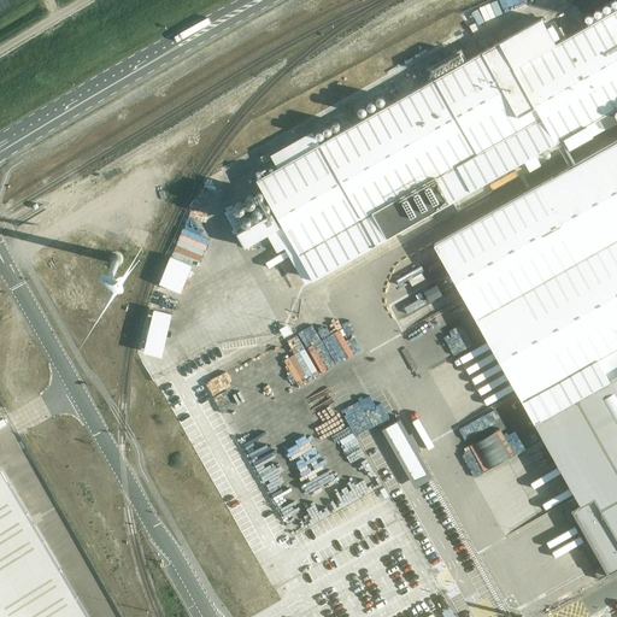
[(499,41),(404,95),(404,97),(438,156),(460,195),(523,160),(534,154),(587,124),(599,117),(604,128),(613,123),(612,121),(616,118),(612,110),(616,106),(616,5),(585,23),(586,27),(566,37),(560,27),(550,33),(541,18),(499,41)]
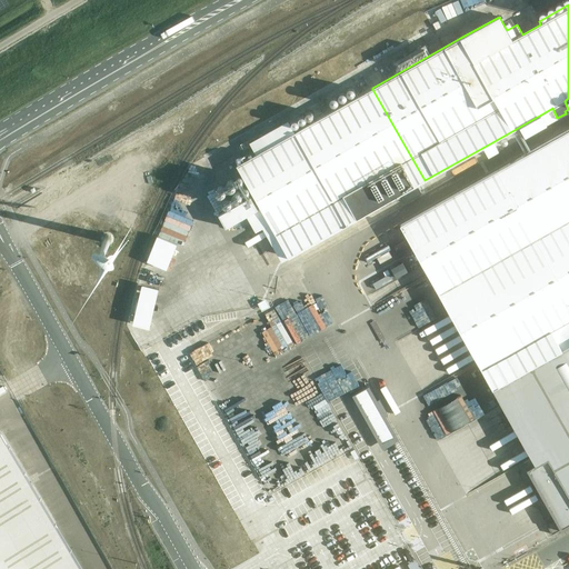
[(568,129),(486,177),(400,225),(492,389),(531,457),(523,461),(561,528),(568,523),(568,129)]
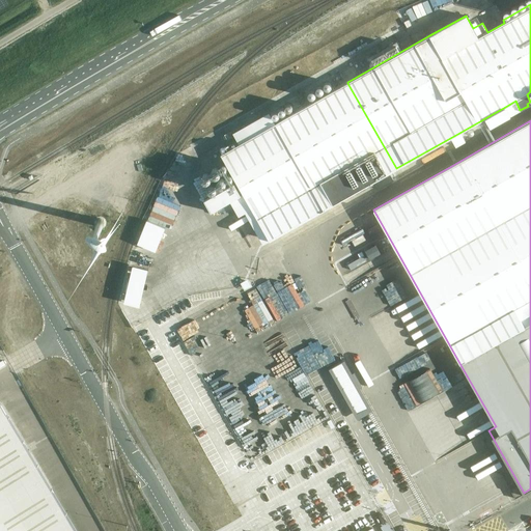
[(260,193),(271,190),(266,172),(255,175),(260,193)]
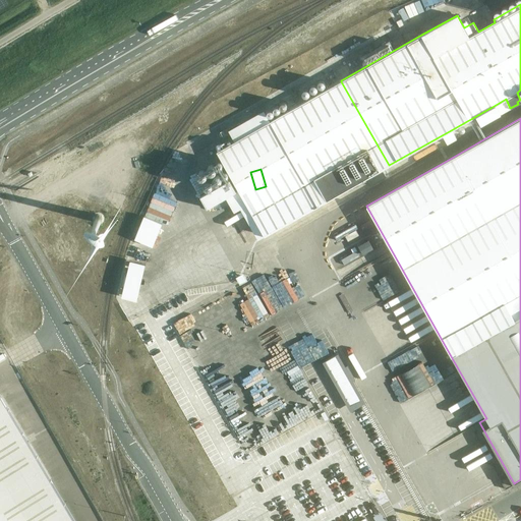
[(94,218),(94,219),(94,220),(95,220),(95,221),(95,222),(96,222),(97,223),(98,223),(99,223),(100,223),(100,222),(101,222),(102,221),(102,220),(102,219),(102,218),(102,217),(101,216),(100,216),(100,215),(99,215),(98,215),(97,215),(96,216),(95,216),(95,217),(95,218),(94,218)]
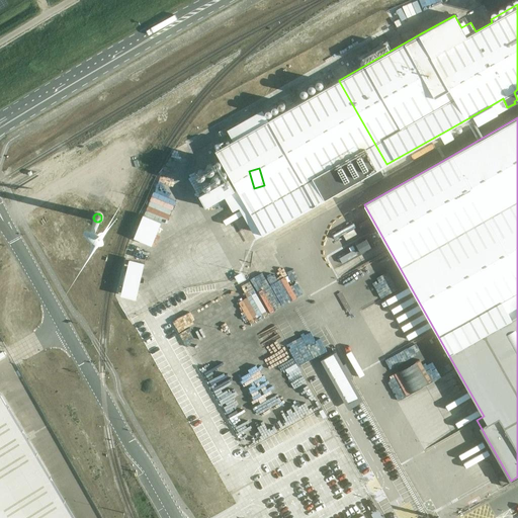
[(335,323),(330,327),(335,334),(340,330),(335,323)]
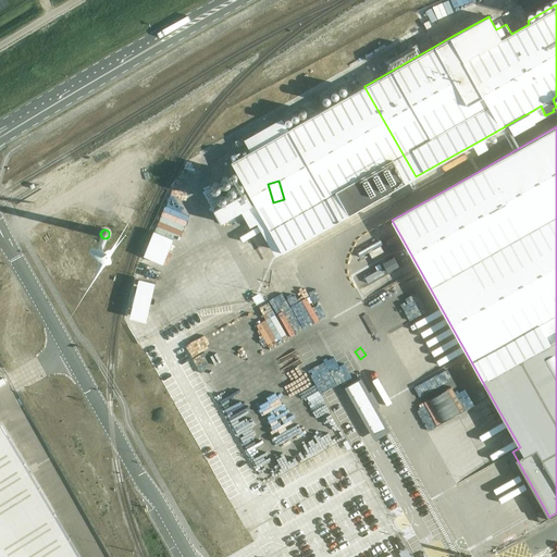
[(455,360),(459,366),(466,360),(461,355),(455,360)]
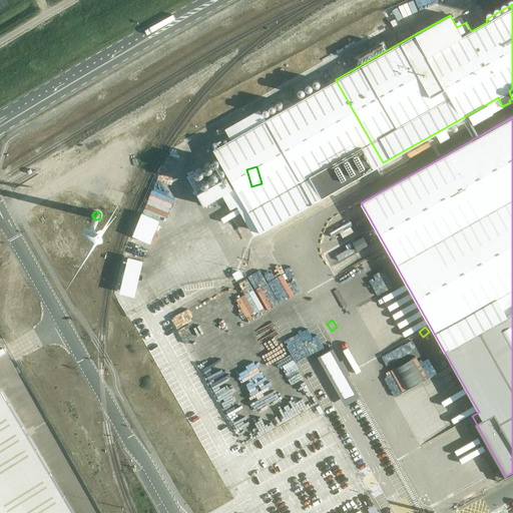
[(0,512),(73,512),(0,388),(0,512)]
